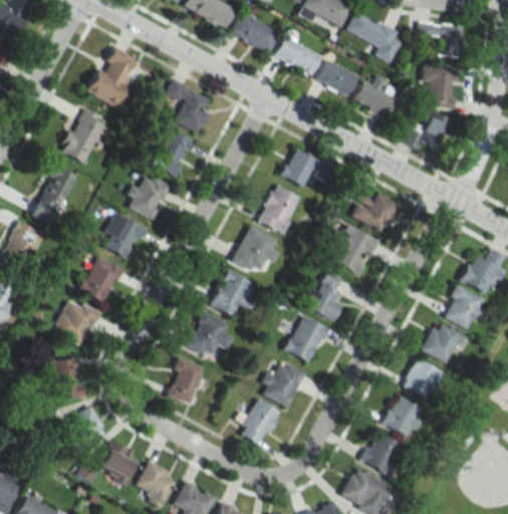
[(33,0),(9,0),(9,1),(5,0),(0,0),(0,37),(15,44),(33,0)]
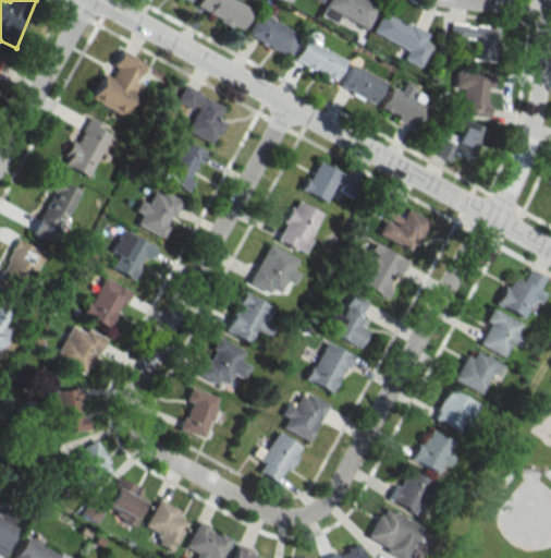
[(244,31),(257,7),(243,0),(204,0),(200,9),(244,31)]
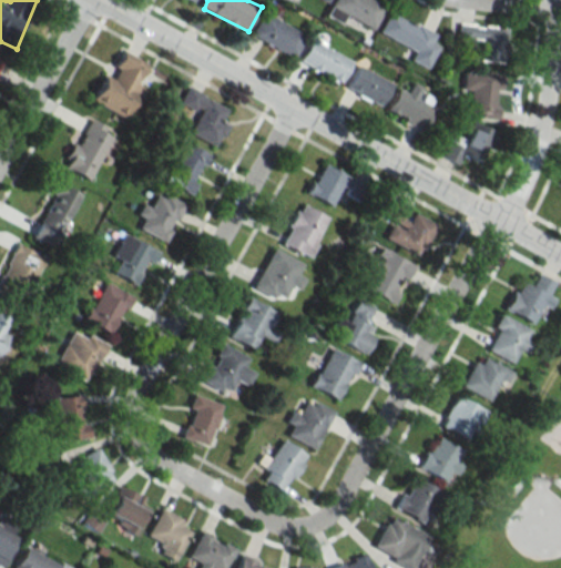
[(379,0),(339,0),(333,16),(350,24),(354,17),(379,29),(390,6),(379,0)]
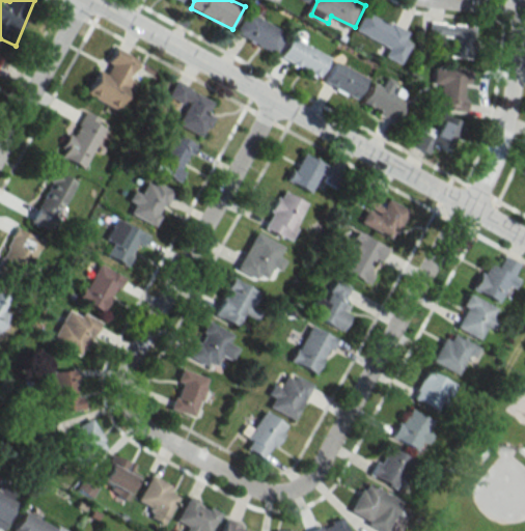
[(359,31),(391,46),(386,55),(405,63),(415,44),(408,39),(412,31),(369,10),(359,31)]
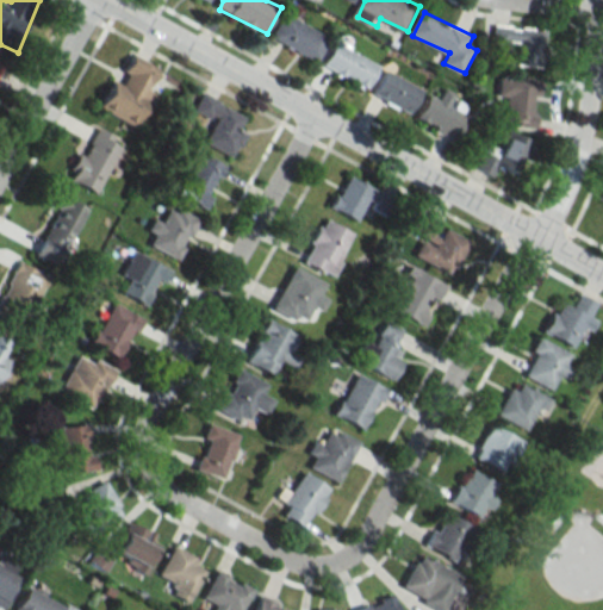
[(333,38),(288,13),(275,38),(319,62),(333,38)]
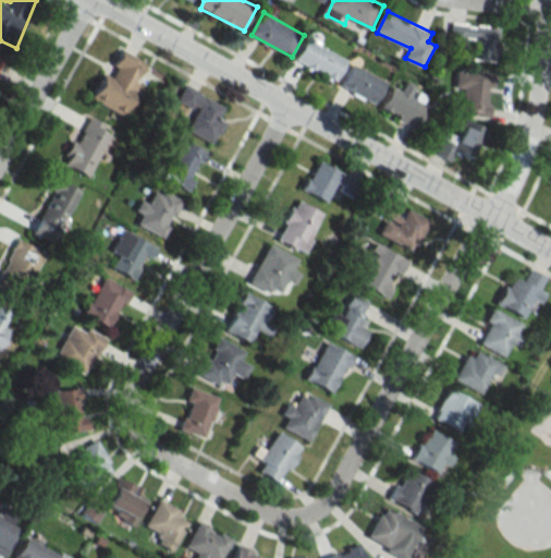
[(502,27),(456,23),(454,37),(477,39),(476,59),(499,62),(502,27)]
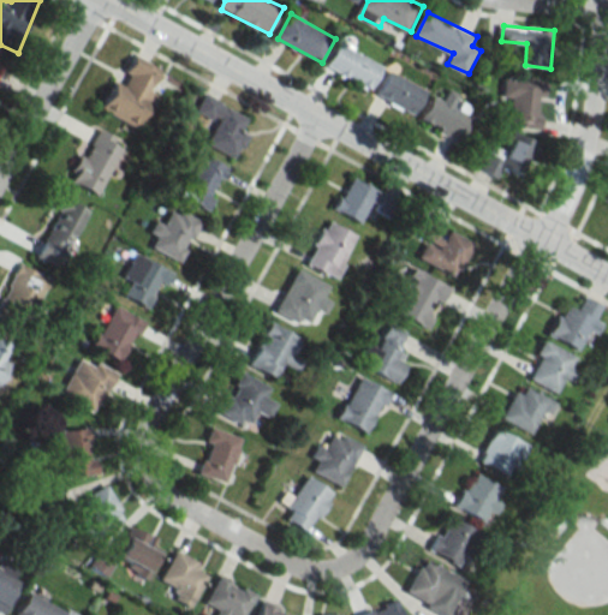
[(387,65),(341,41),(328,66),(374,90),(387,65)]
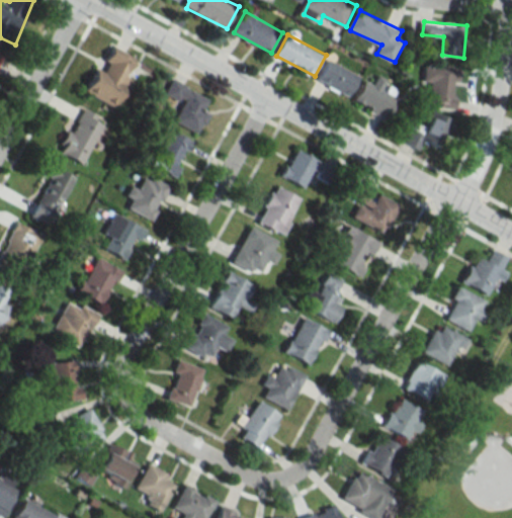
[(121,104),(133,78),(131,77),(140,57),(117,47),(107,70),(101,67),(91,90),(121,104)]
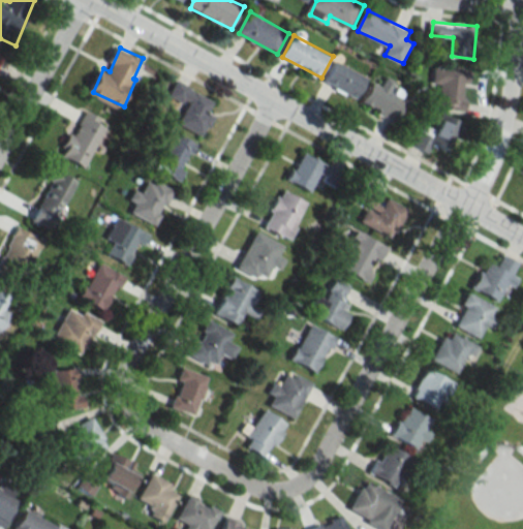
[(358,99),(369,79),(338,61),(326,82),(358,99)]
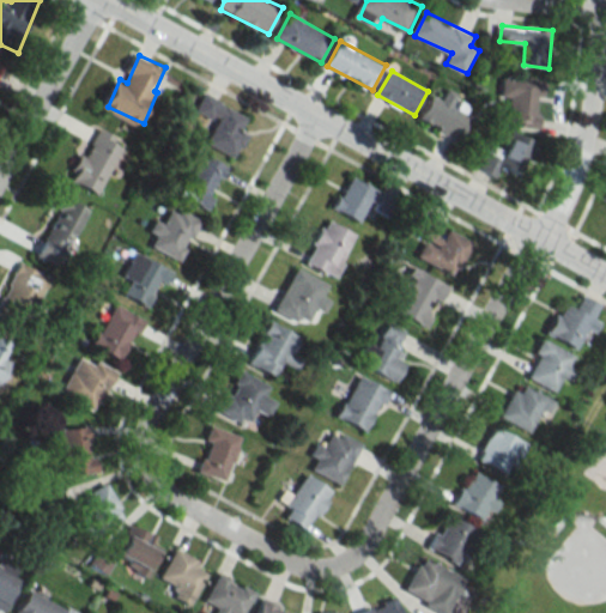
[(505,98),(514,98),(511,126),(543,128),(546,82),(507,78),(505,98)]
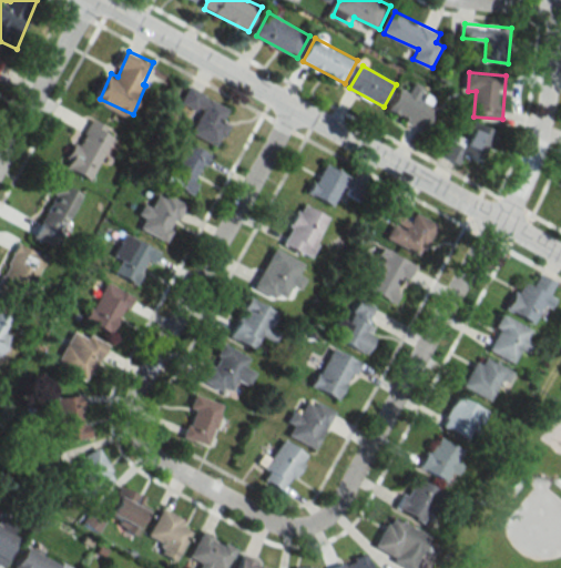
[(390,111),(428,130),(439,108),(422,99),(428,88),(417,83),(412,93),(403,88),(390,111)]
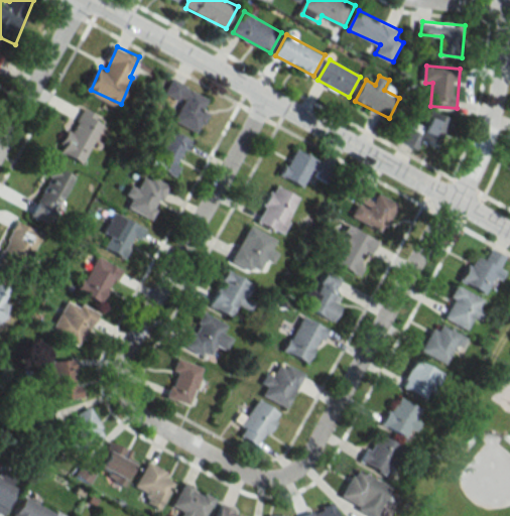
[(212,113),(205,109),(211,97),(175,79),(167,95),(185,103),(176,121),(201,133),(212,113)]
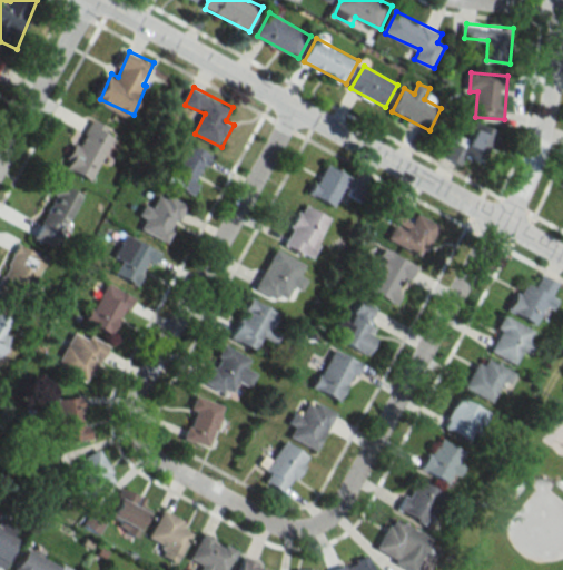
[(487,163),(501,133),(478,123),(470,140),(456,135),(447,157),(465,165),(470,155),(487,163)]
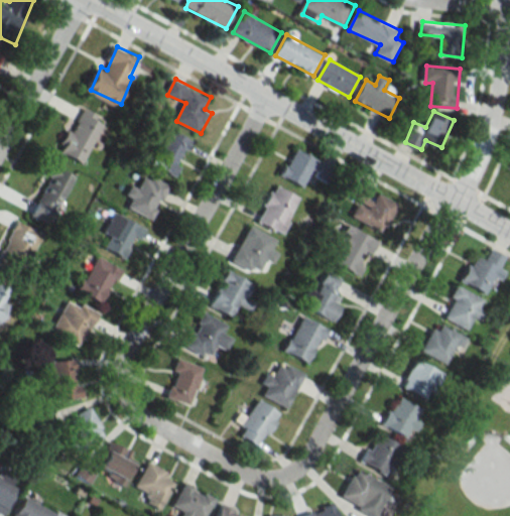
[(88,163),(106,124),(83,113),(64,152),(88,163)]
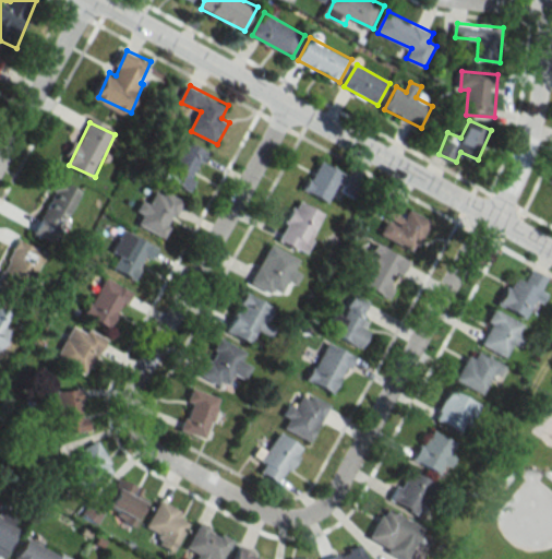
[(165,176),(191,191),(212,153),(186,139),(165,176)]
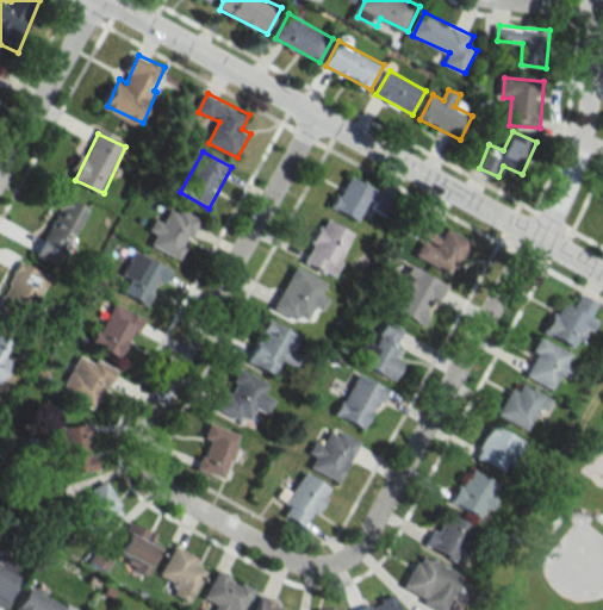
[(364,223),(381,192),(352,175),(334,207),(364,223)]
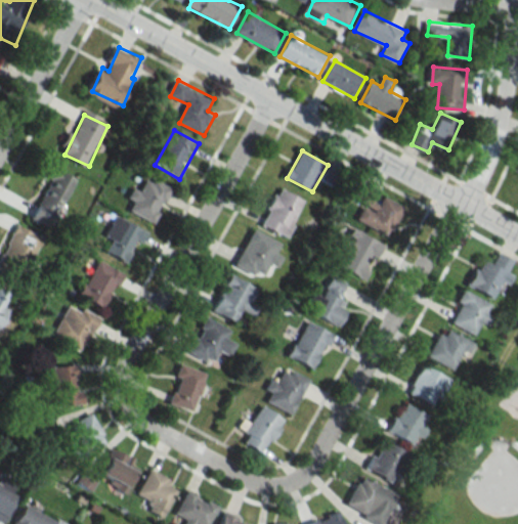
[(35,218),(53,227),(79,178),(60,168),(35,218)]
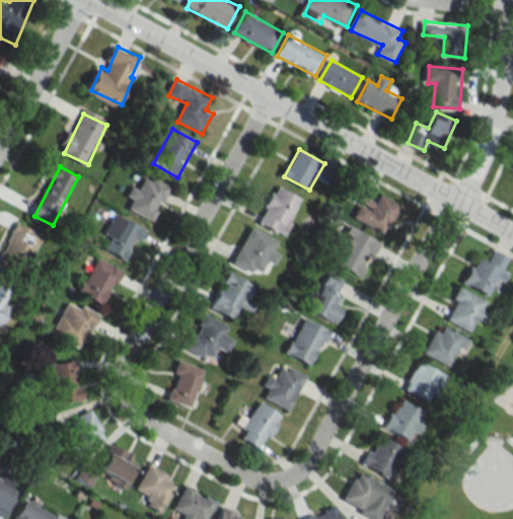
[(155,221),(173,186),(152,175),(147,184),(139,180),(130,198),(135,200),(131,209),(155,221)]
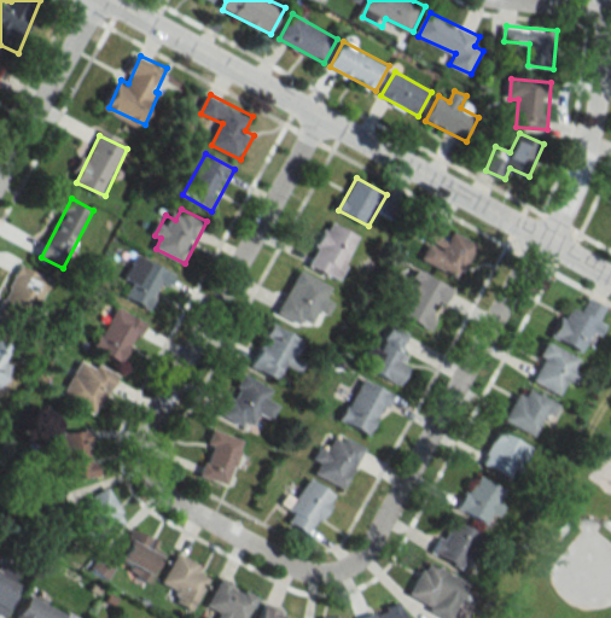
[(342,280),(362,235),(330,221),(310,266),(342,280)]
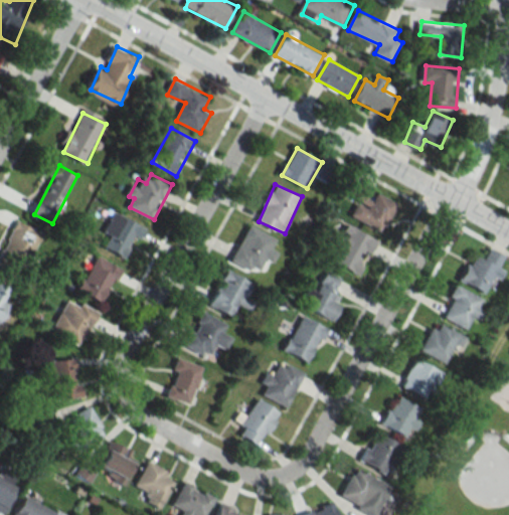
[(351,214),(383,232),(399,204),(367,186),(351,214)]
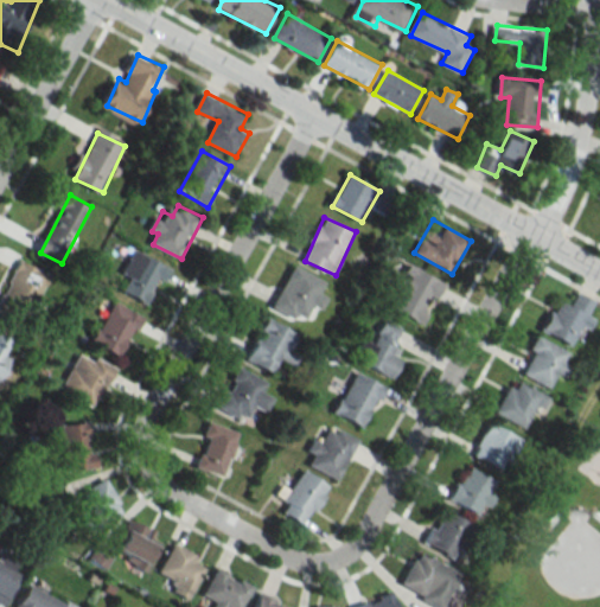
[(127,278),(132,280),(127,293),(155,305),(171,266),(136,251),(127,278)]
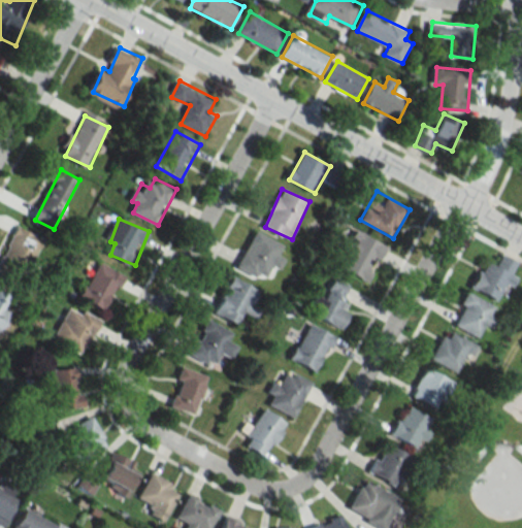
[(47,239),(22,227),(3,265),(29,277),(47,239)]
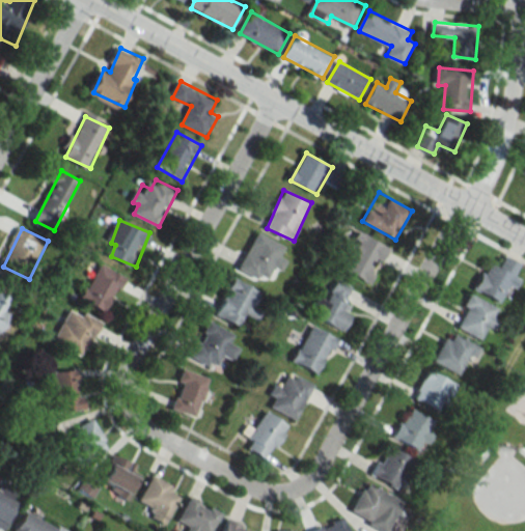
[(282,272),(289,258),(283,256),(288,247),(258,232),(240,269),(267,283),(274,268),(282,272)]
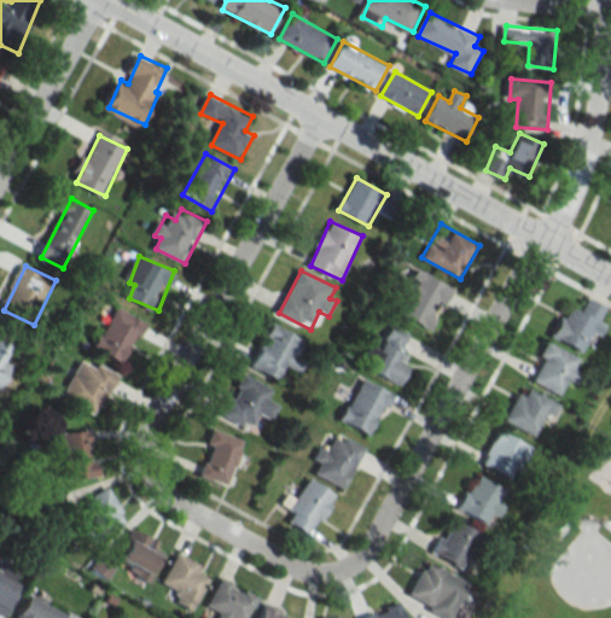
[(437,330),(454,284),(418,270),(400,315),(437,330)]
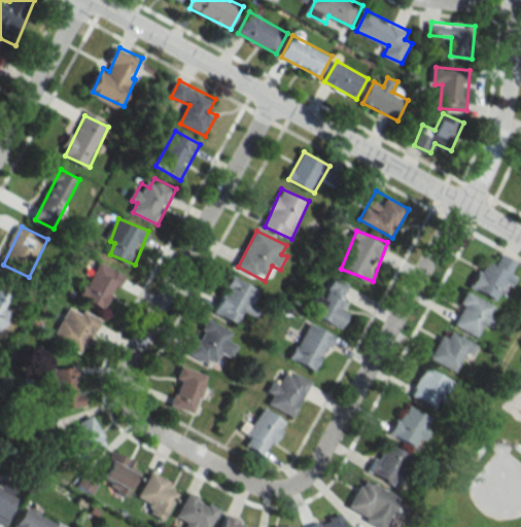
[(474,287),(499,301),(508,283),(511,285),(520,268),(520,262),(502,254),(497,266),(488,260),(474,287)]
